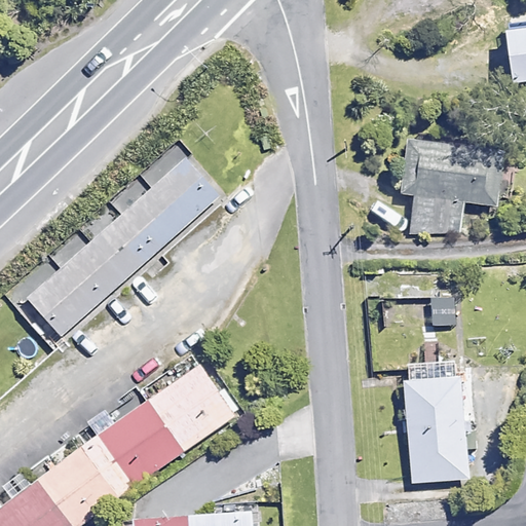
[(504,150),(405,141),(400,194),(413,195),(410,231),(461,236),(464,204),(499,208),(501,187),(521,189),(523,167),(503,165),(504,150)]
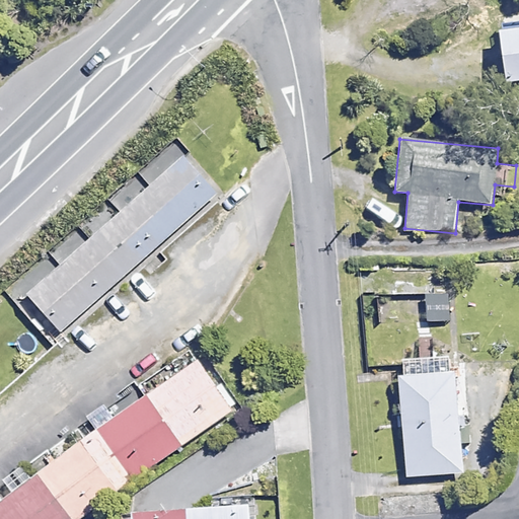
[(197,166),(41,292),(77,338),(233,211),(197,166)]
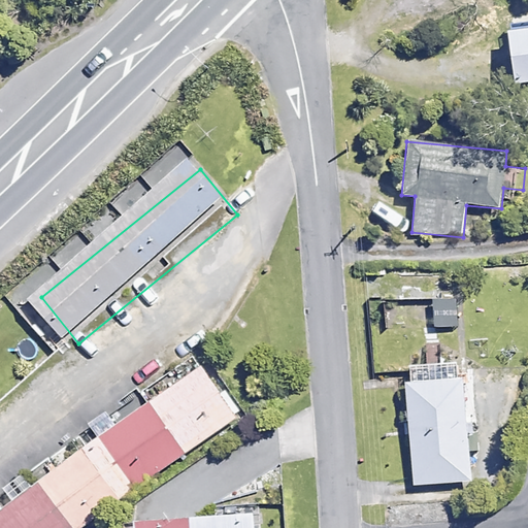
[(457,299),(431,300),(431,328),(457,328),(457,299)]
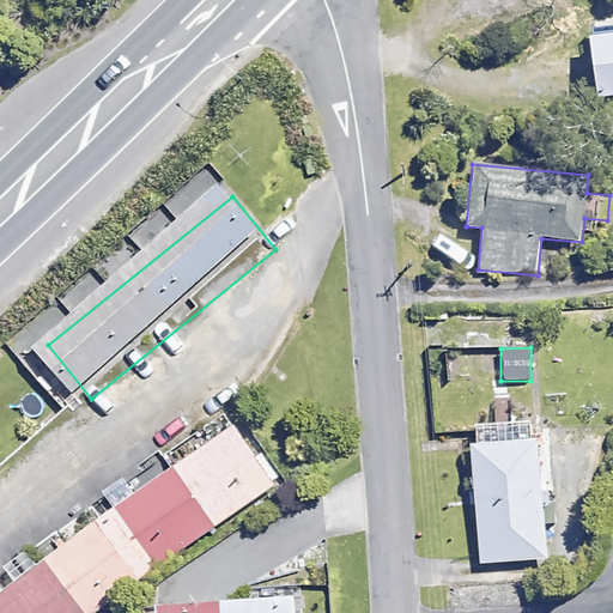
[(93,612),(277,483),(236,425),(16,582),(6,569),(0,572),(0,612),(93,612)]
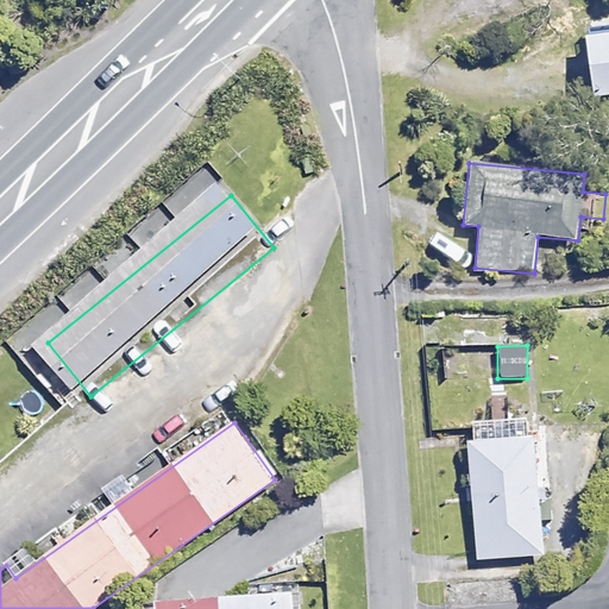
[(547,451),(488,456),(497,577),(556,572),(547,451)]
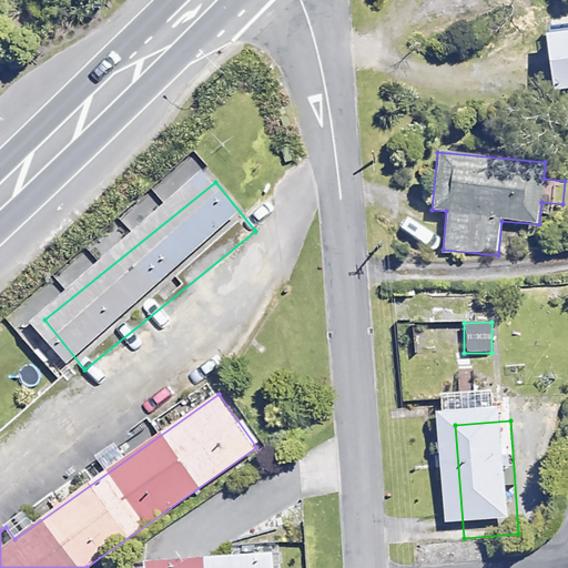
[(567,567),(567,557),(516,561),(423,567),(422,567),(567,567)]
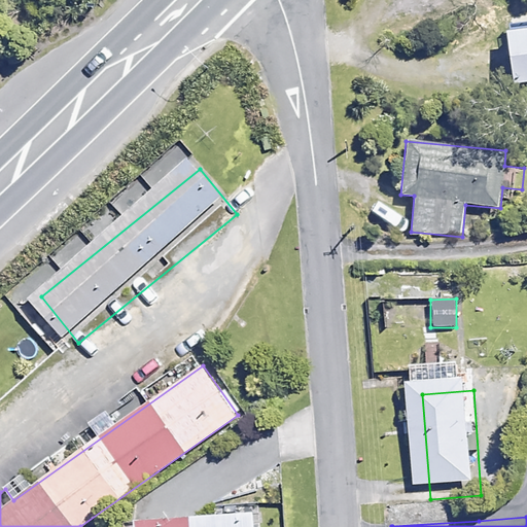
[(254,526),(254,518),(145,526),(254,526)]
